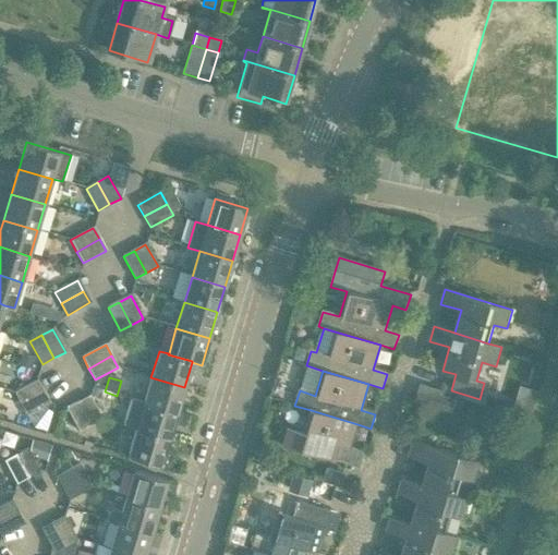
[(143,403),(177,413),(184,387),(150,377),(143,403)]
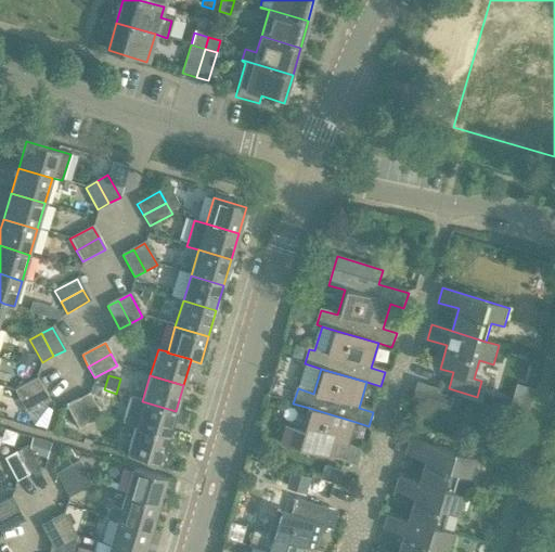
[(21,402),(42,389),(37,380),(15,392),(21,402)]
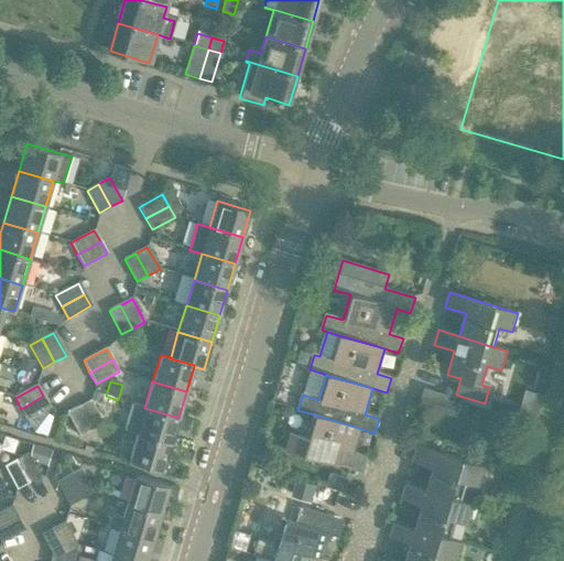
[(448,397),(424,390),(420,408),(456,419),(459,406),(447,402),(448,397)]
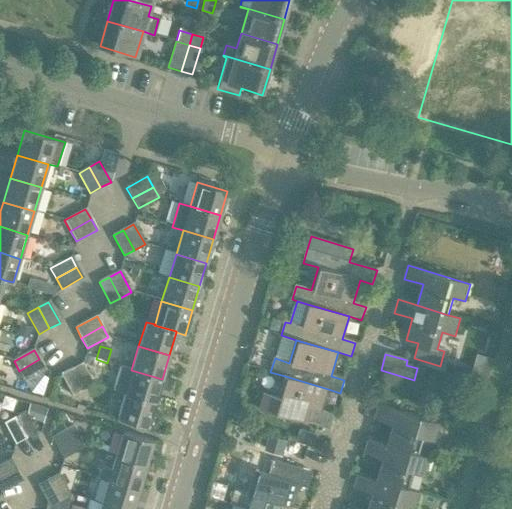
[(39,359),(19,371),(25,381),(45,370),(39,359)]
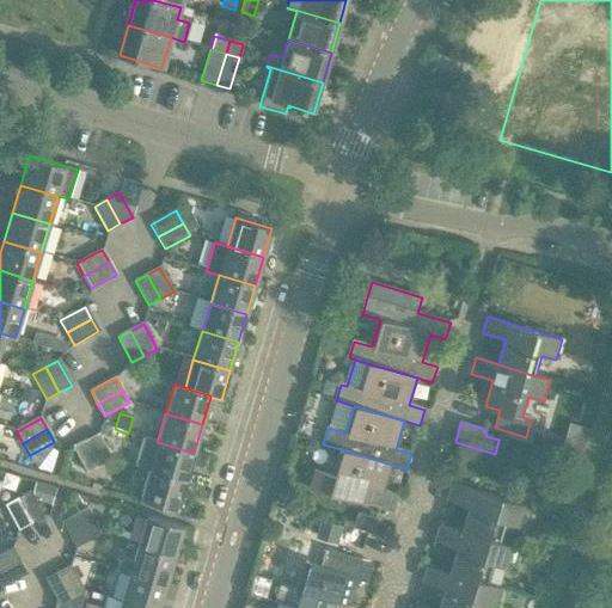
[(86,442),(99,466),(112,460),(98,435),(86,442)]
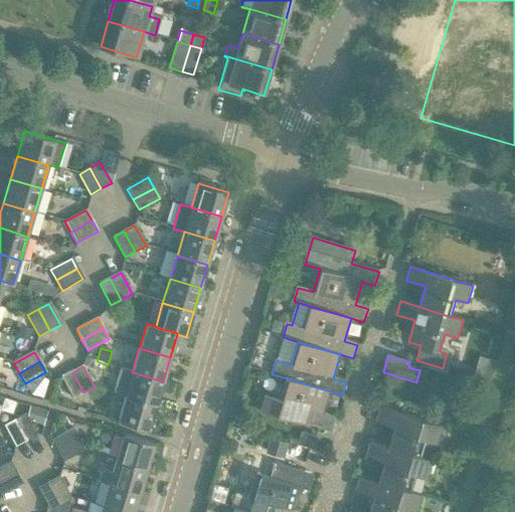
[(83,392),(72,372),(61,377),(73,398),(83,392)]
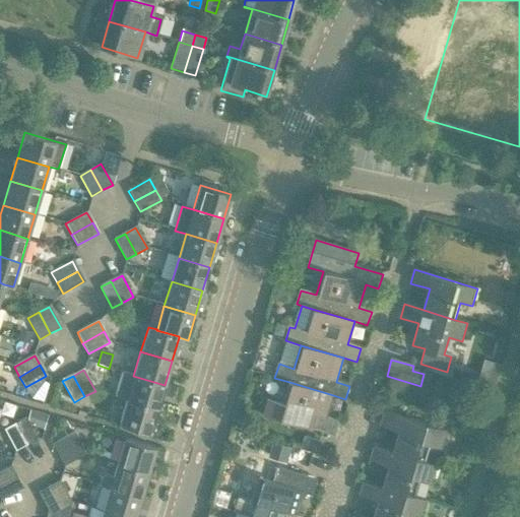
[(165,385),(133,376),(126,399),(157,408),(165,385)]
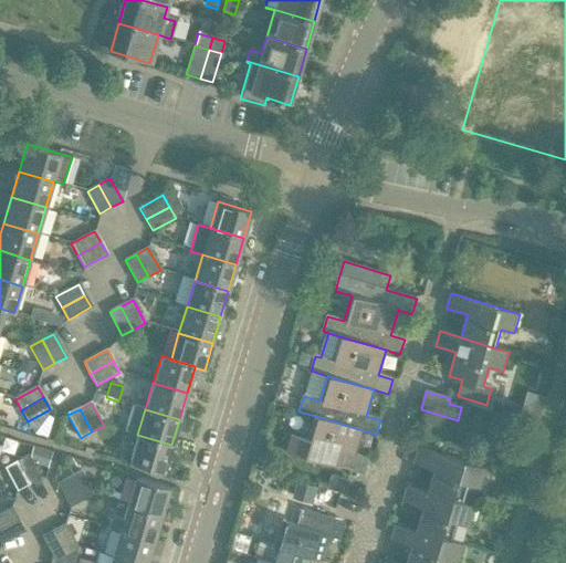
[(363,430),(315,416),(307,441),(292,437),(286,452),(364,476),(368,459),(355,456),(363,430)]
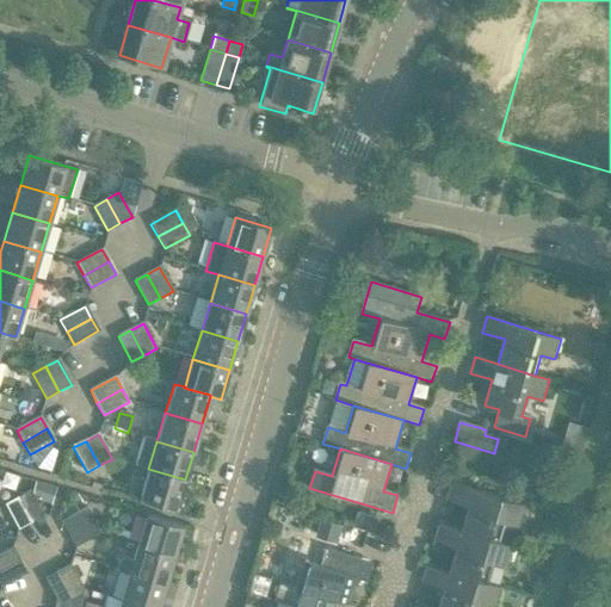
[(185,479),(148,469),(140,499),(177,509),(185,479)]
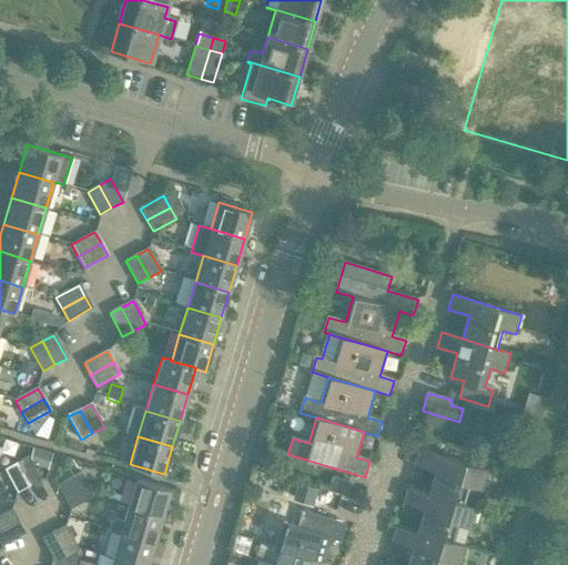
[(430,496),(465,506),(470,487),(483,491),(489,471),(421,451),(416,465),(437,472),(430,496)]
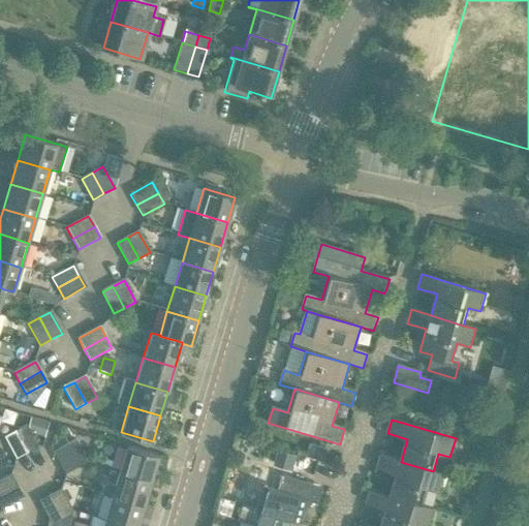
[(16,431),(27,453),(37,447),(26,426),(16,431)]
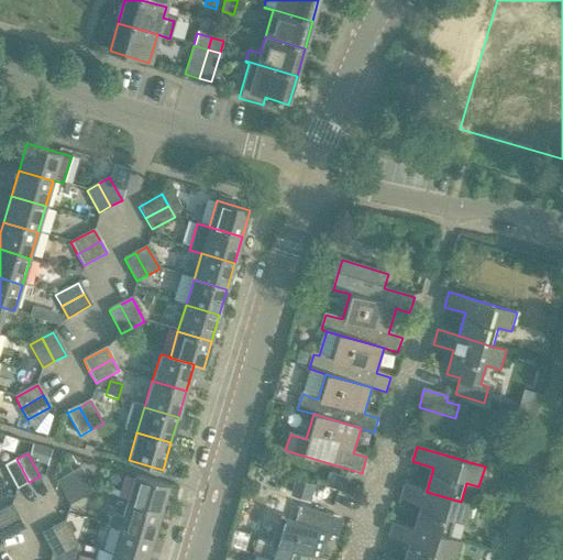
[(29,482),(17,459),(4,465),(17,489),(29,482)]
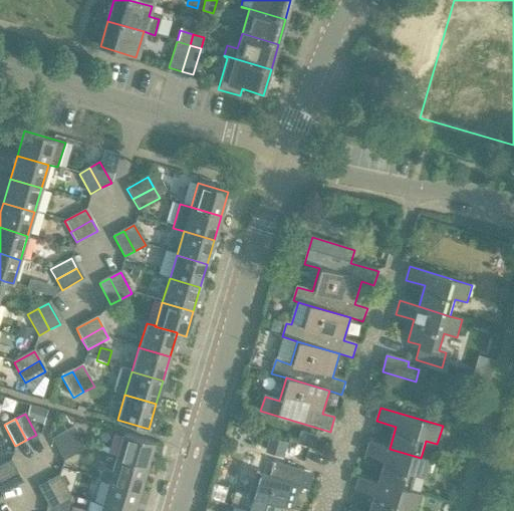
[(58,450),(79,439),(73,429),(52,440),(58,450)]
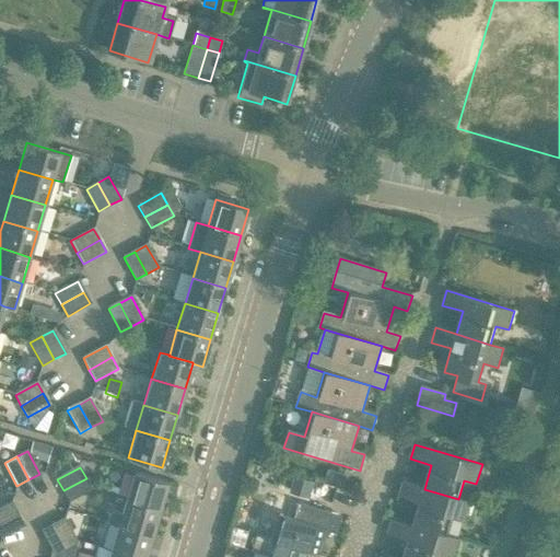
[(126,500),(160,510),(167,483),(133,473),(126,500)]
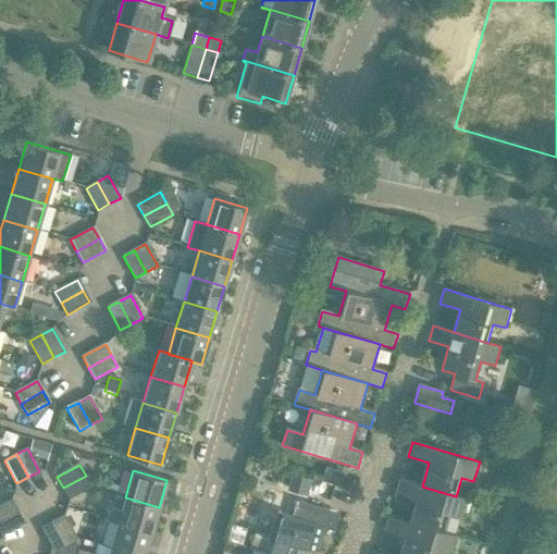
[(86,476),(63,488),(70,500),(91,488),(86,476)]
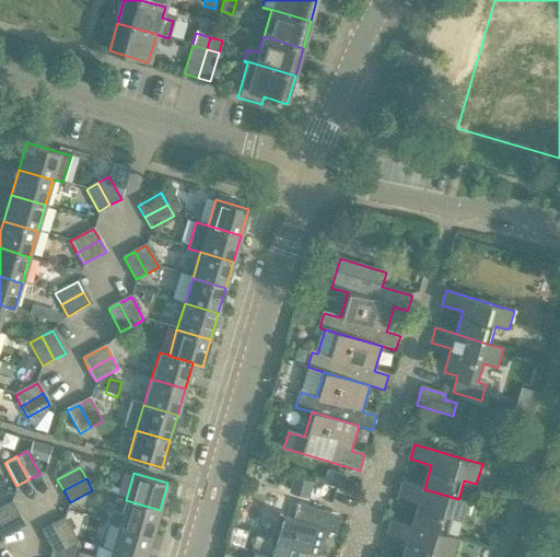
[(412,526),(446,536),(452,518),(465,522),(470,502),(458,499),(424,489),(403,483),(398,496),(420,502),(412,526)]
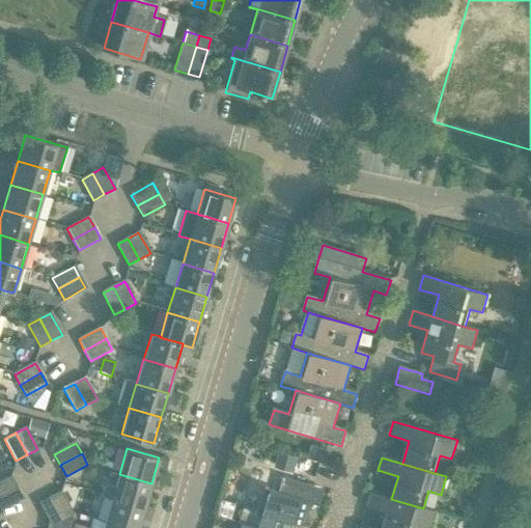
[(245,508),(240,524),(249,527),(304,527),(310,504),(319,506),(325,491),(272,474),(268,473),(258,477),(255,488),(262,503),(259,513),(245,508)]
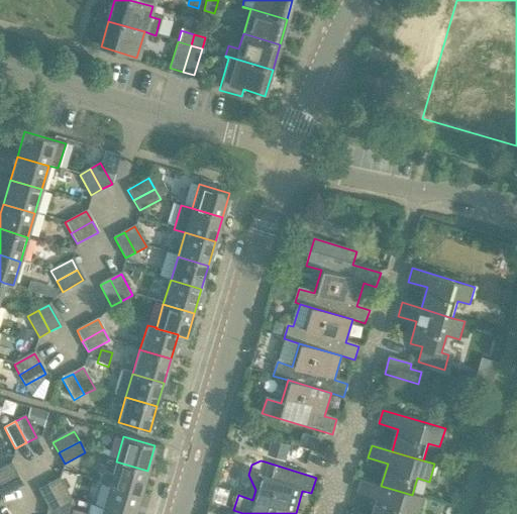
[(100,476),(98,482),(109,486),(139,495),(147,471),(116,461),(111,477),(103,474),(100,476)]
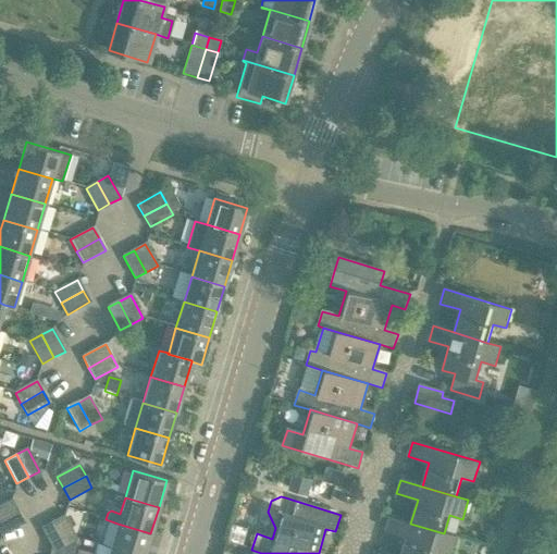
[(0,521),(19,512),(12,500),(0,506),(0,521)]
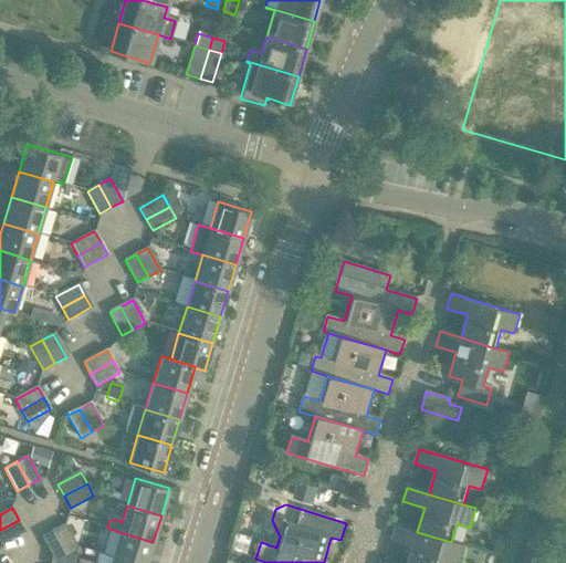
[(19,520),(0,530),(0,541),(1,544),(25,531),(19,520)]
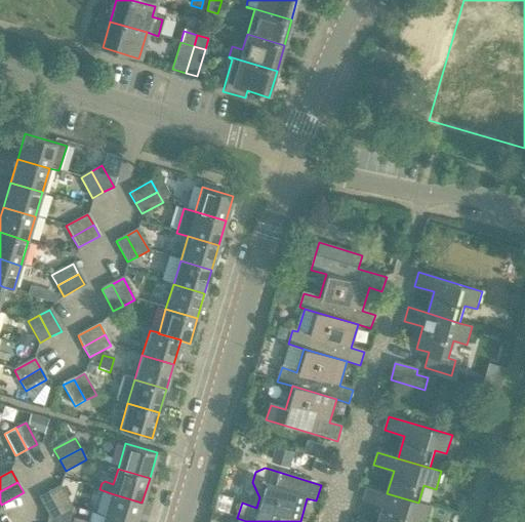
[(50,492),(61,514),(72,508),(61,487),(50,492)]
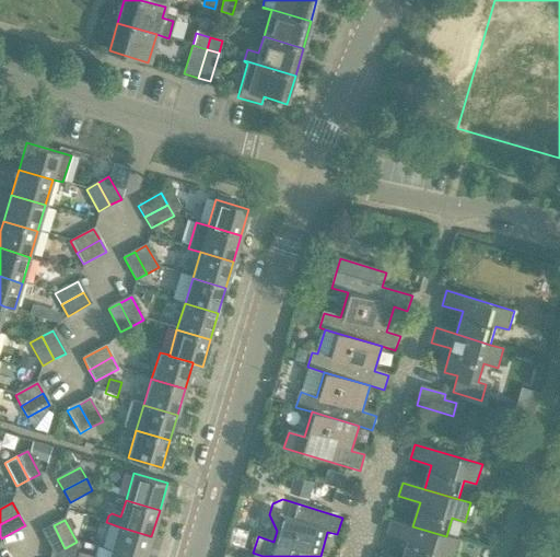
[(455,556),(459,541),(446,536),(412,526),(392,520),(388,534),(409,540),(404,556),(441,556),(455,556)]
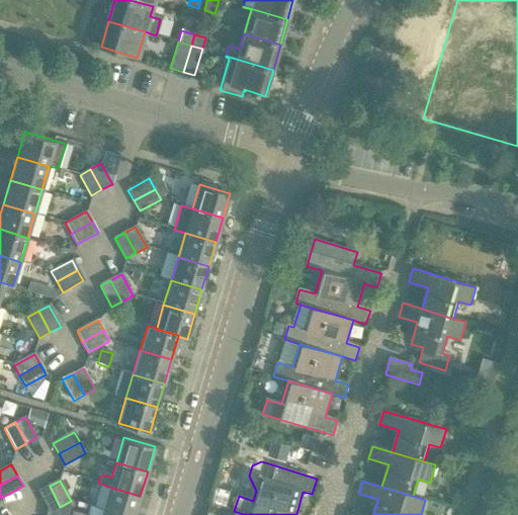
[(60,507),(50,486),(38,492),(50,512),(60,507)]
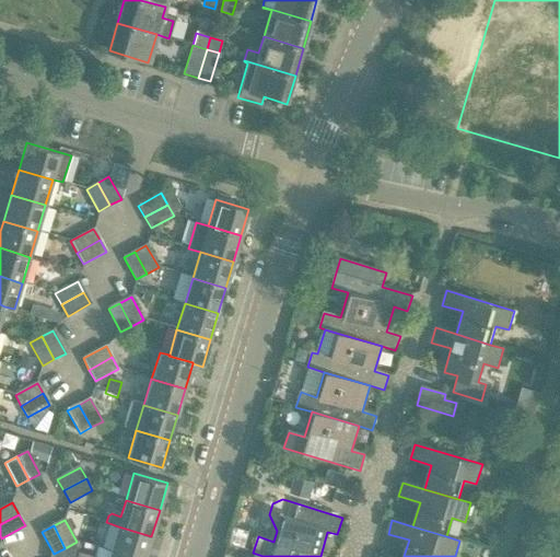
[(144,556),(151,536),(118,526),(111,552),(126,556),(144,556)]
